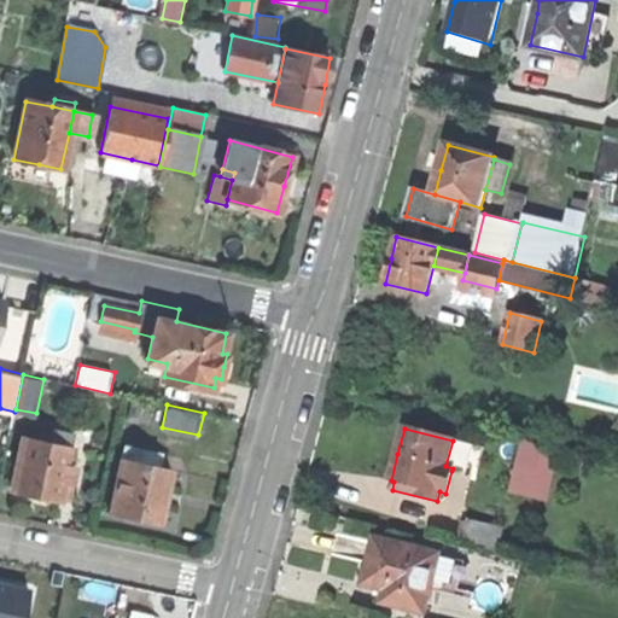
[(73,435),(50,430),(47,442),(24,437),(12,491),(38,497),(58,501),(63,483),(71,484),(75,467),(65,466),(73,435)]
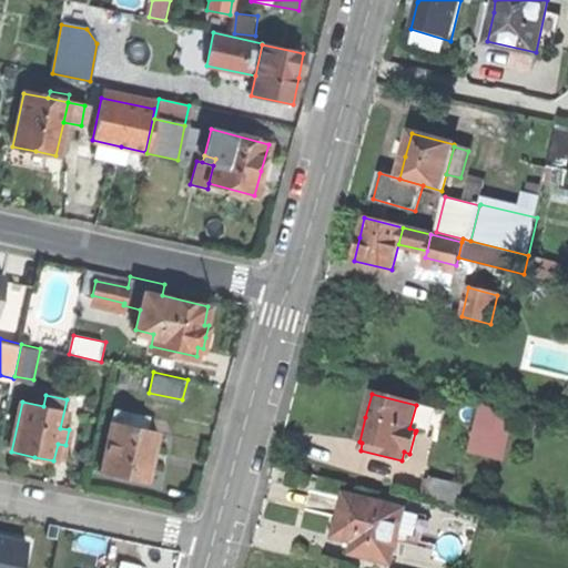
[(444,412),(416,405),(409,428),(416,430),(415,433),(432,437),(434,429),(438,430),(444,412)]
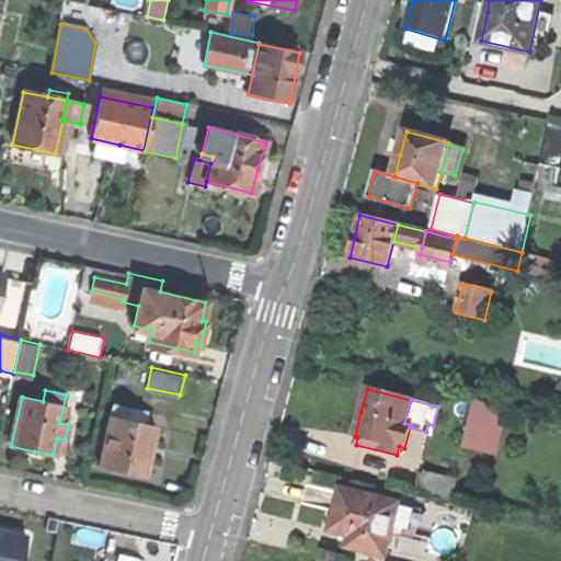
[(505,409),(474,400),(464,446),(494,454),(505,409)]
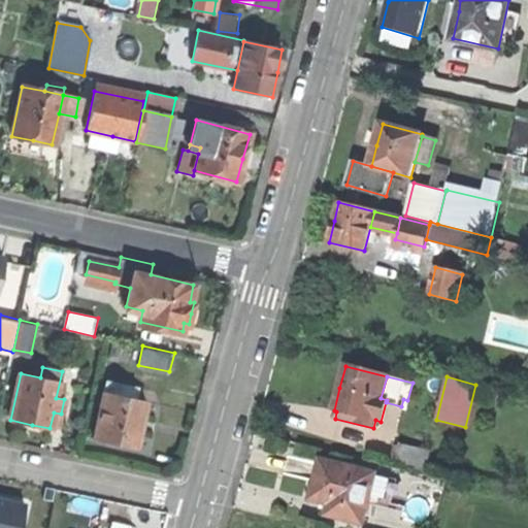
[(102,393),(120,396),(123,383),(105,380),(102,393)]
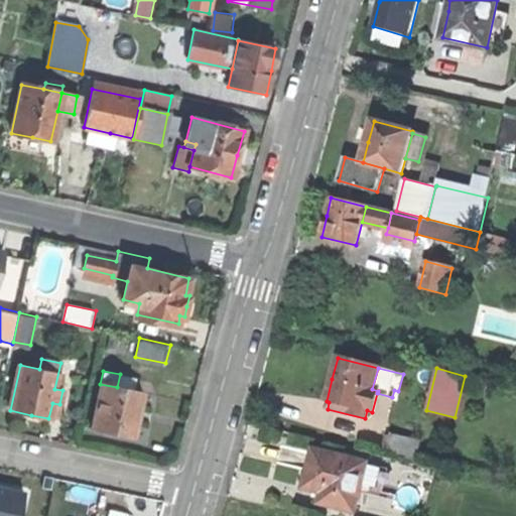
[(135,377),(120,374),(117,387),(132,390),(135,377)]
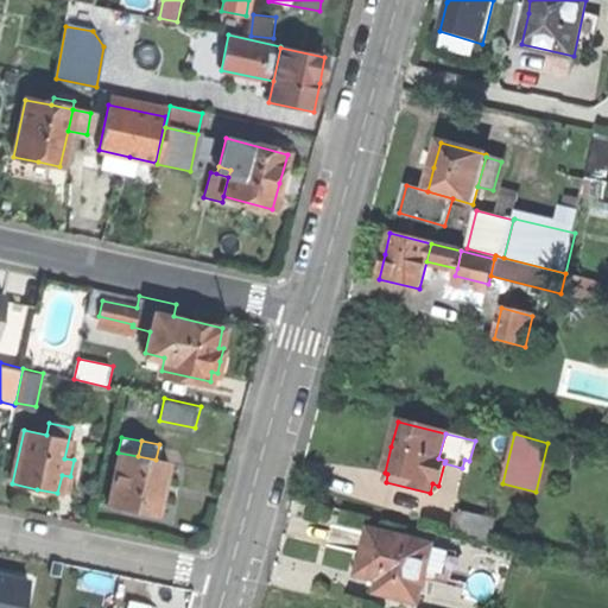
[(156,460),(138,456),(118,453),(107,505),(157,515),(164,483),(169,463),(156,460)]
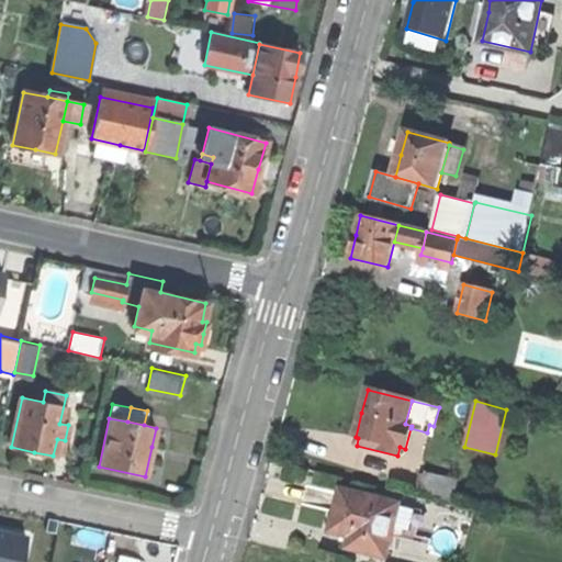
[(457,480),(425,472),(419,494),(452,502),(457,480)]
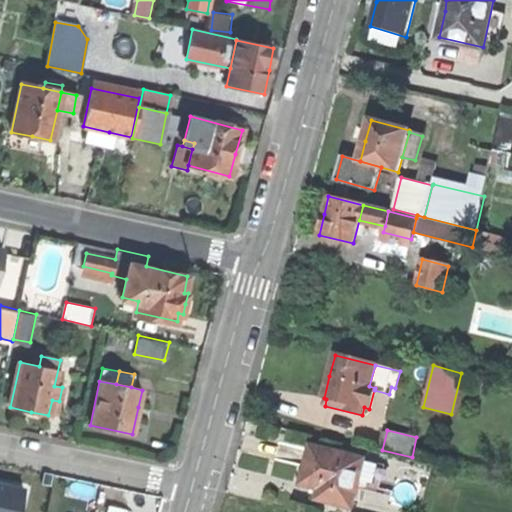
[(357,490),(364,460),(364,459),(310,446),(305,467),(300,485),(320,490),(318,500),(352,508),(357,490)]
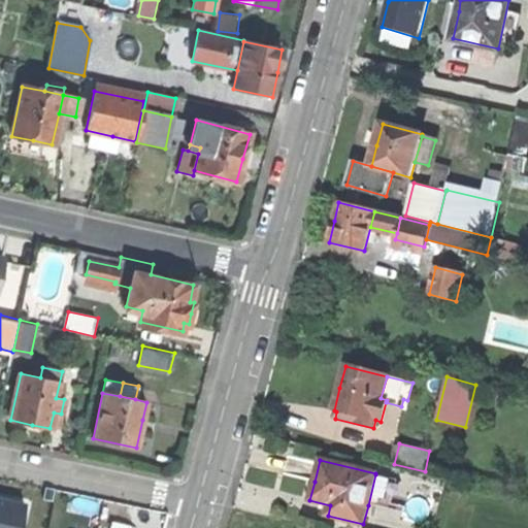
[(384,476),(375,474),(368,505),(376,507),(384,476)]
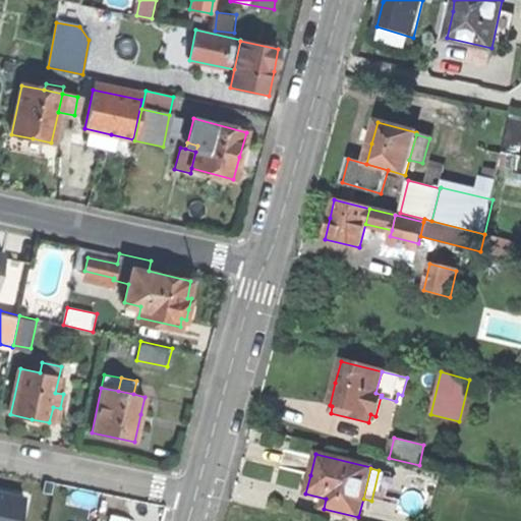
[(20,520),(26,495),(0,488),(0,520),(20,520)]
